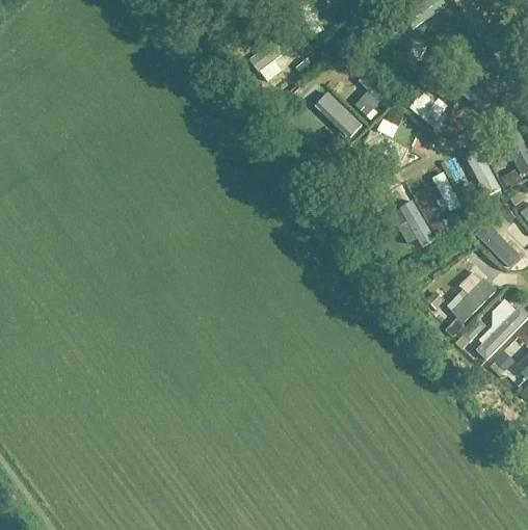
[(313,38),(324,34),(314,10),(326,6),(324,0),(312,0),(299,5),(313,38)]
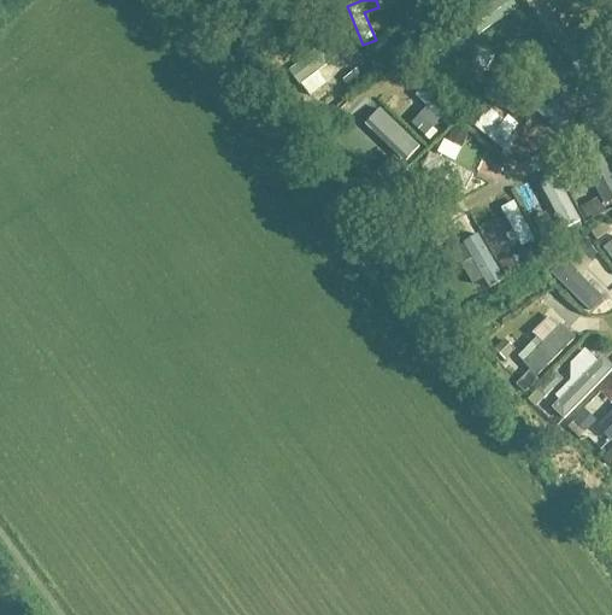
[(478,36),(512,13),(502,0),(496,0),(468,21),(478,36)]
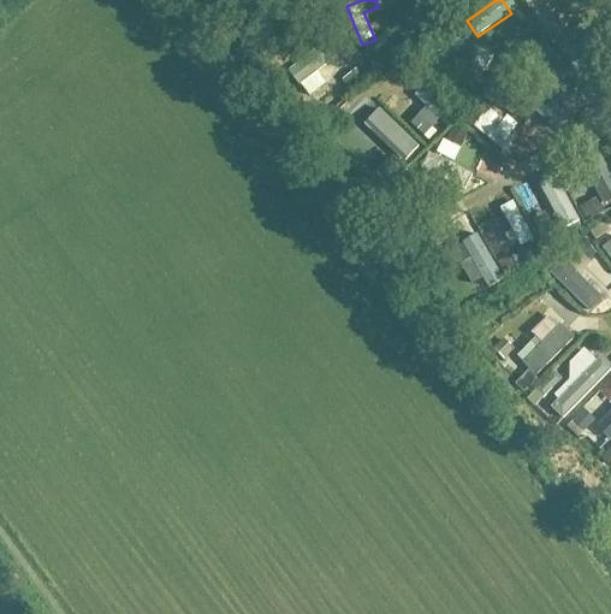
[(439,17),(428,28),(456,55),(467,45),(439,17)]
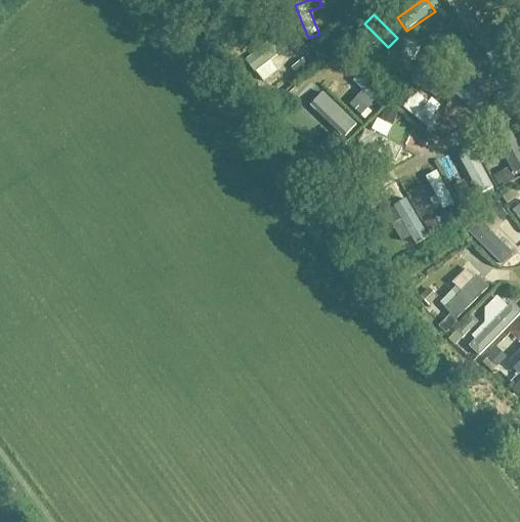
[(391,72),(404,79),(419,52),(405,45),(391,72)]
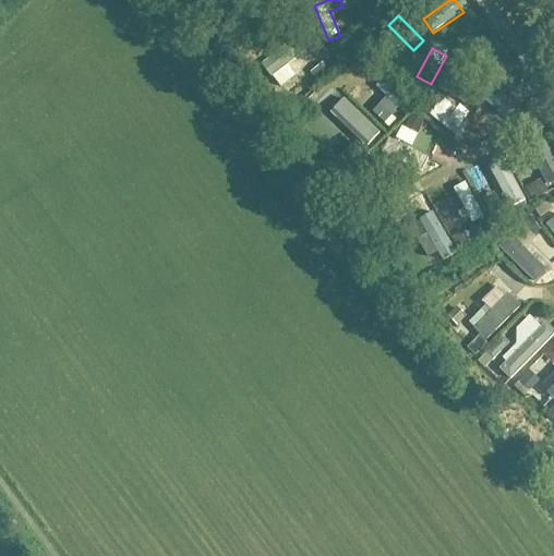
[(504,57),(494,68),(507,80),(517,69),(504,57)]
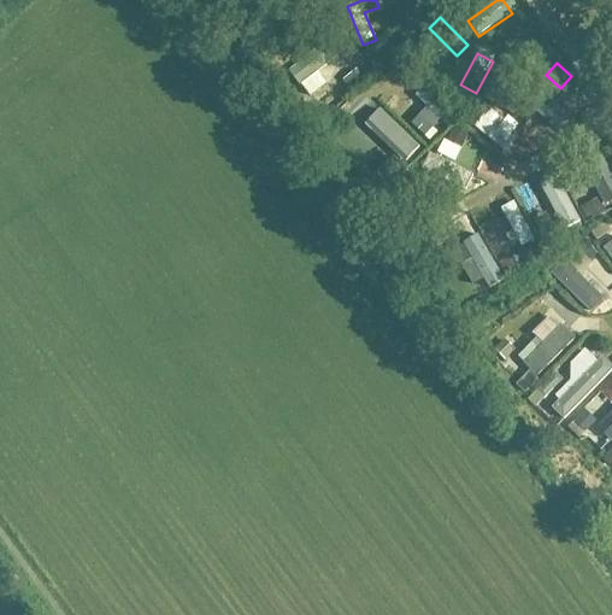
[(433,123),(448,112),(427,85),(412,97),(433,123)]
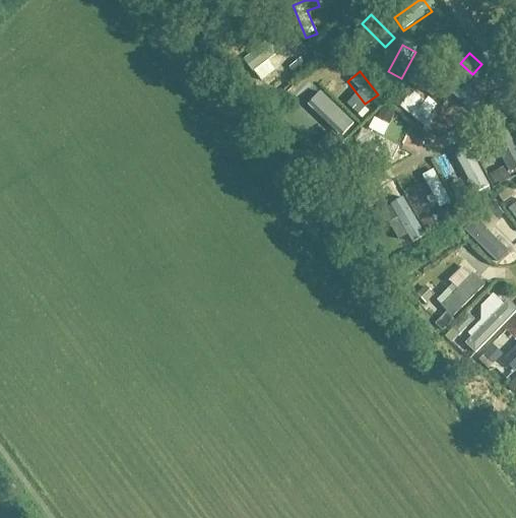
[(452,96),(461,89),(445,71),(437,78),(452,96)]
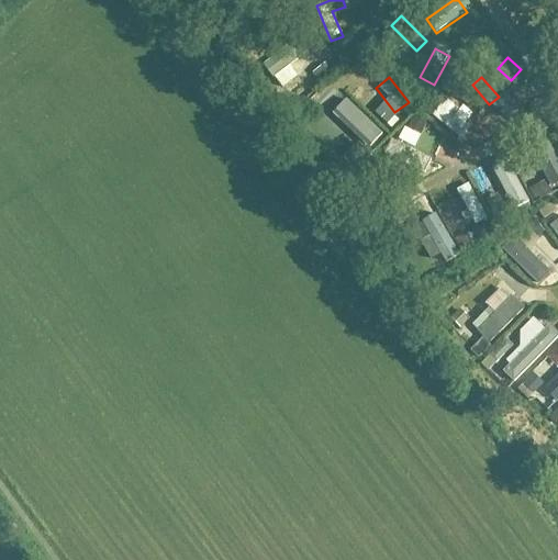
[(326,78),(282,124),(339,181),(387,134),(326,78)]
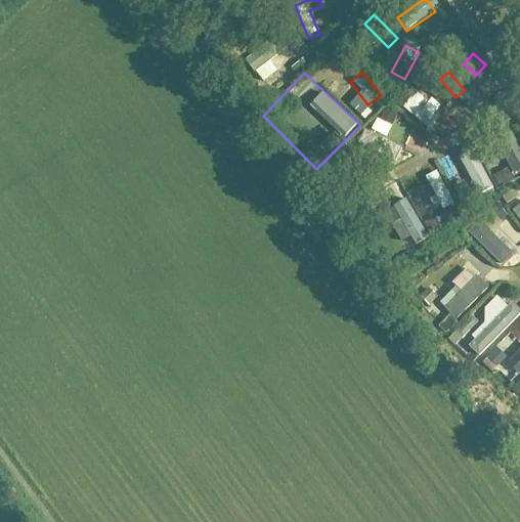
[(429,128),(437,119),(409,97),(402,107),(429,128)]
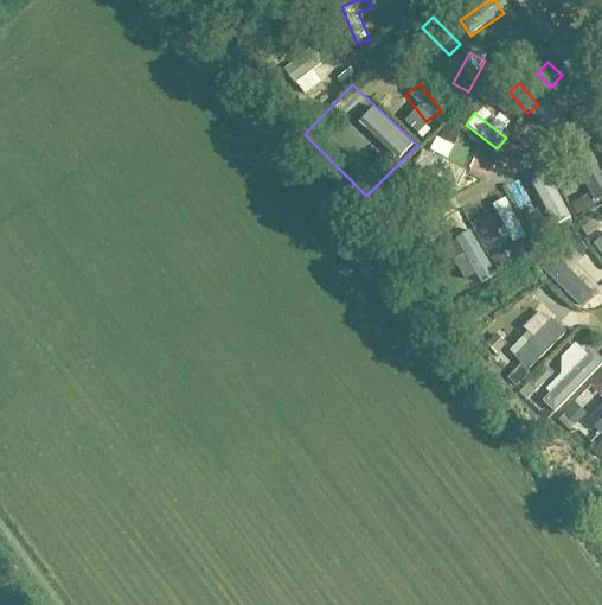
[(495,202),(508,243),(522,239),(507,197),(495,202)]
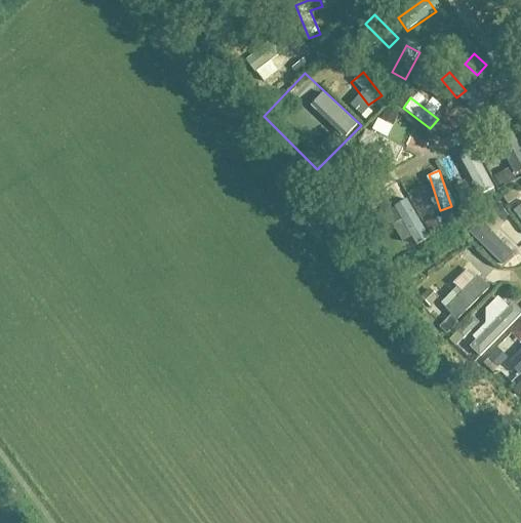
[(520,195),(511,200),(520,220),(520,195)]
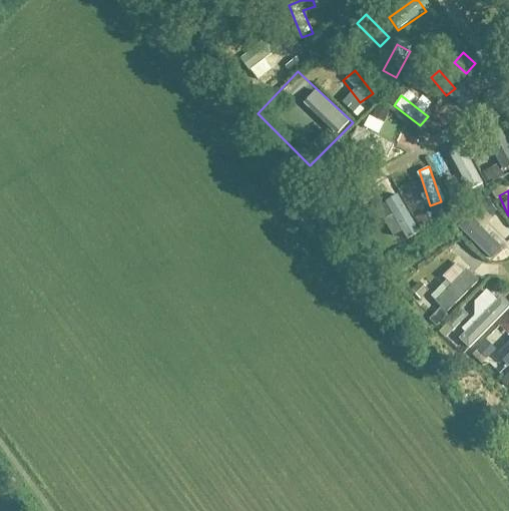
[(474,234),(489,259),(502,249),(488,226),(474,234)]
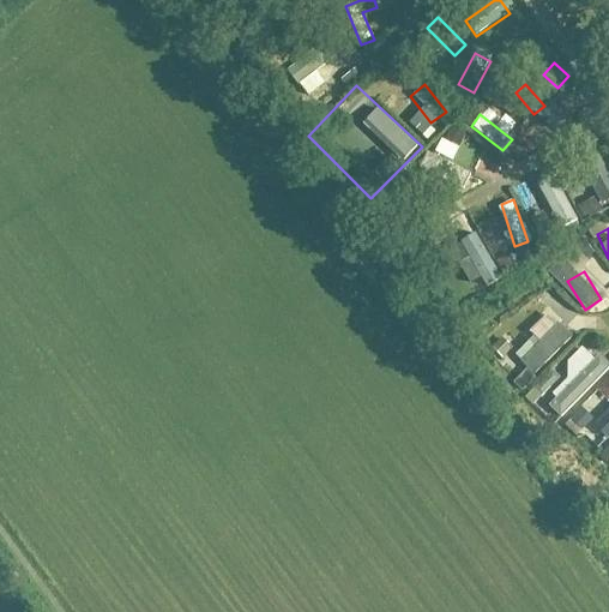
[(535,370),(571,335),(556,321),(520,355),(535,370)]
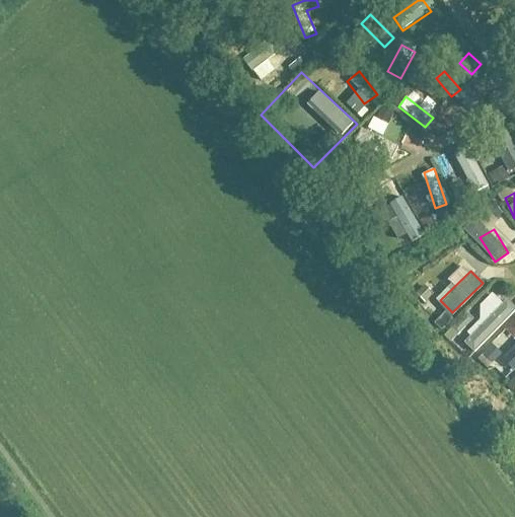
[(501,297),(464,342),(477,352),(513,308),(501,297)]
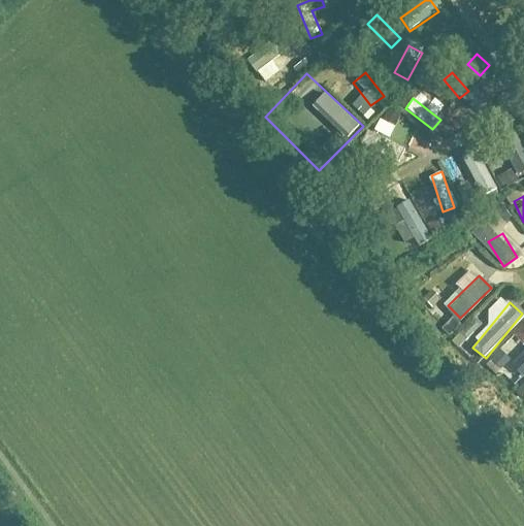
[(523,342),(523,323),(515,334),(523,342)]
